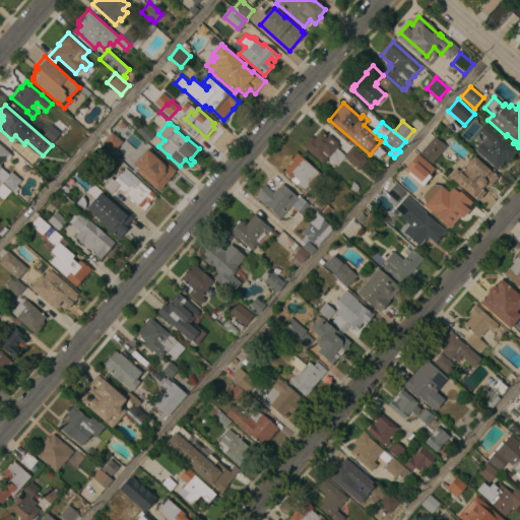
[(142,124),(153,135),(146,142),(135,132),(142,124)]
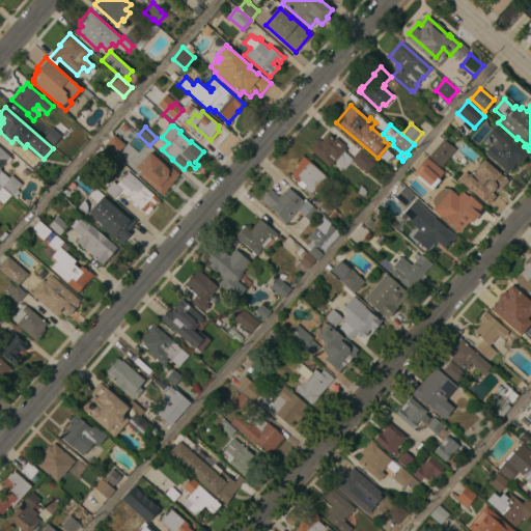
[(52,128),(61,136),(53,145),(44,137),(52,128)]
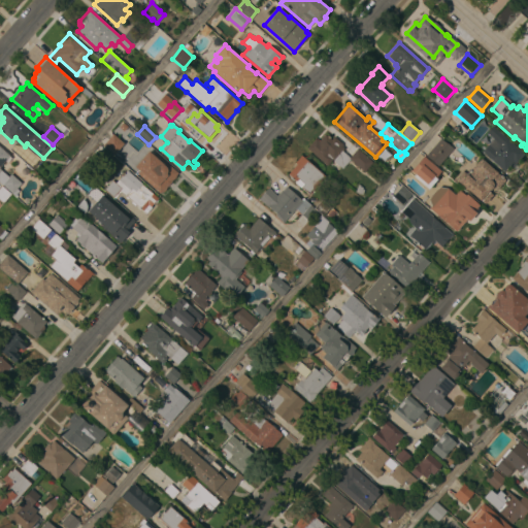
[(523,154),(512,167),(508,165),(502,171),(464,137),(473,128),(484,136),(487,132),(491,136),(497,130),(523,154)]
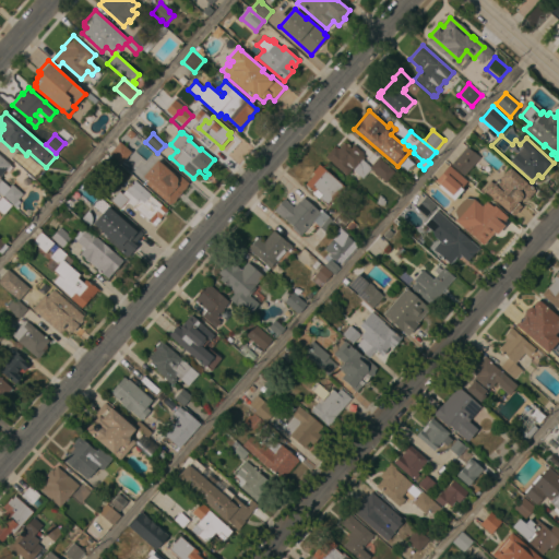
[(107,153),(119,163),(129,150),(117,141),(107,153)]
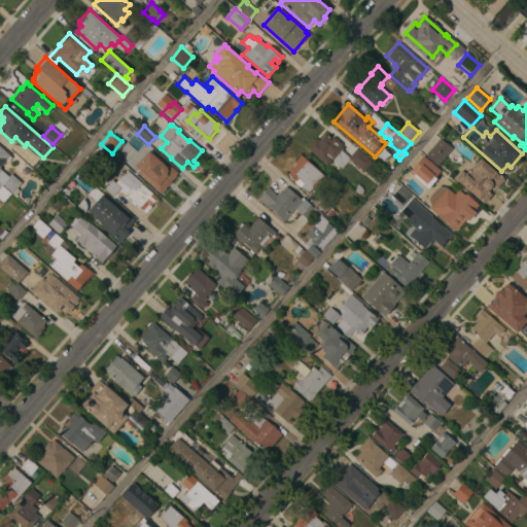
[(349,156),(350,159),(342,168),(331,160),(326,165),(306,147),(315,138),(315,139),(316,138),(319,140),(324,134),(330,139),(334,136),(343,145),(342,146),(344,148),(342,150),(349,156)]
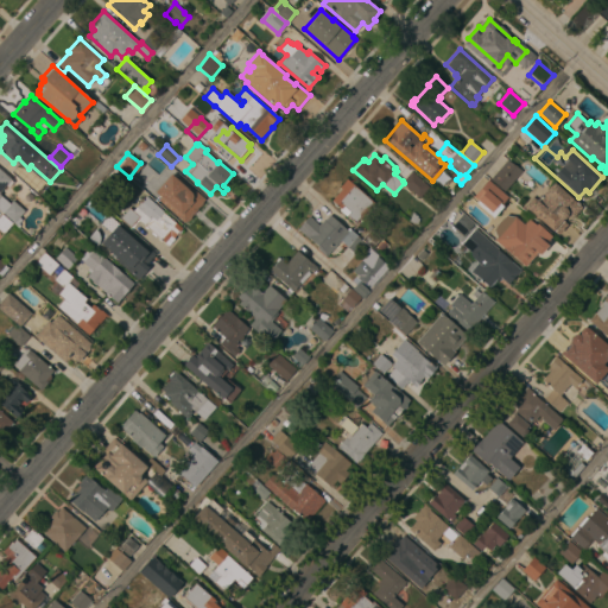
[(514,165),(521,171),(505,191),(491,179),(507,160),(514,165)]
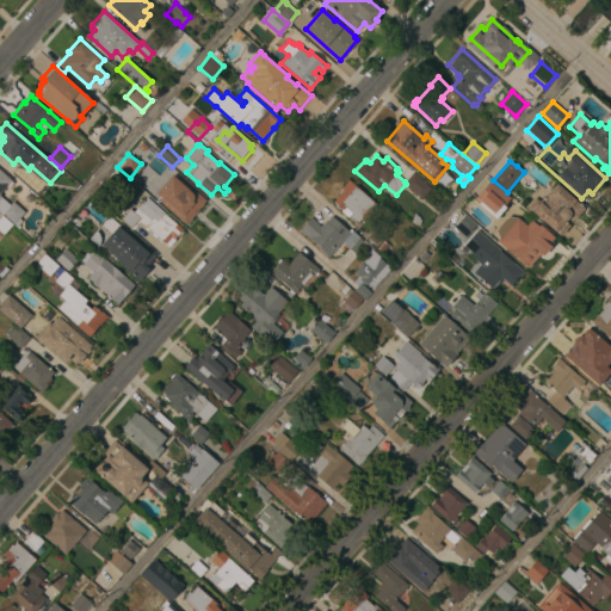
[(150,178),(141,189),(131,179),(141,168),(150,178)]
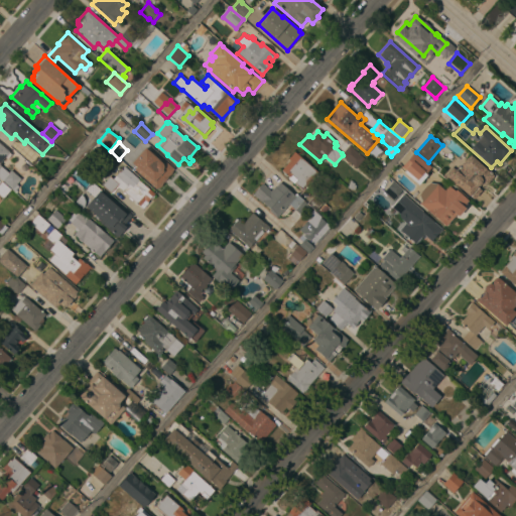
[(0,143),(9,152),(0,161),(0,165),(8,172),(10,169),(21,178),(16,184),(18,186),(14,191),(10,188),(2,180),(0,178),(0,143)]
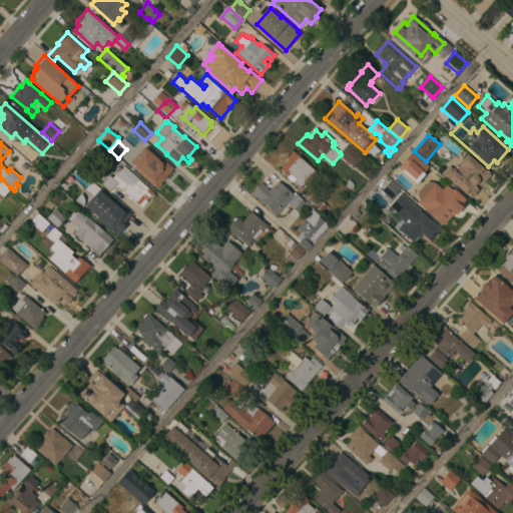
[(340,152),(347,144),(362,157),(355,166),(341,154),(340,152)]
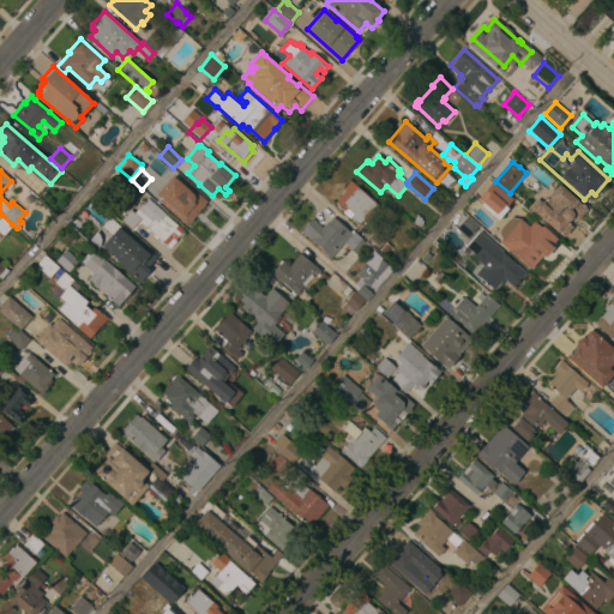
[(194,193),(196,192),(206,202),(205,204),(208,206),(203,211),(200,209),(199,211),(196,209),(194,210),(191,208),(187,211),(191,215),(190,215),(192,217),(188,222),(186,220),(185,221),(178,214),(179,212),(168,203),(170,200),(162,193),(163,192),(157,187),(163,180),(167,182),(174,175),(194,193)]
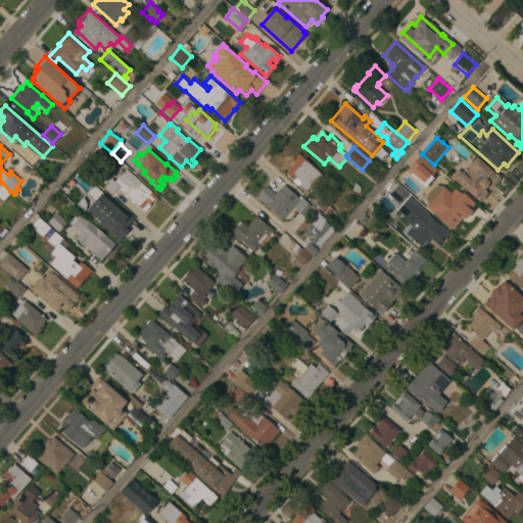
[(322,175),(306,193),(292,181),(293,179),(285,173),(293,162),(292,161),(298,153),(322,175)]
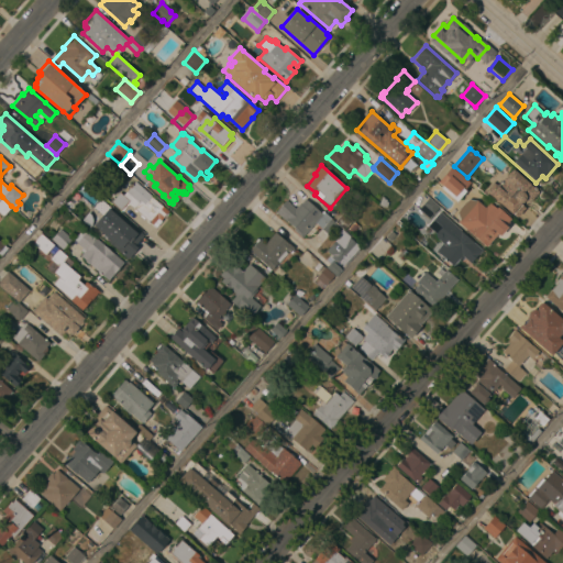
[(468,181),(456,197),(455,196),(454,197),(441,185),(438,183),(451,167),(468,181)]
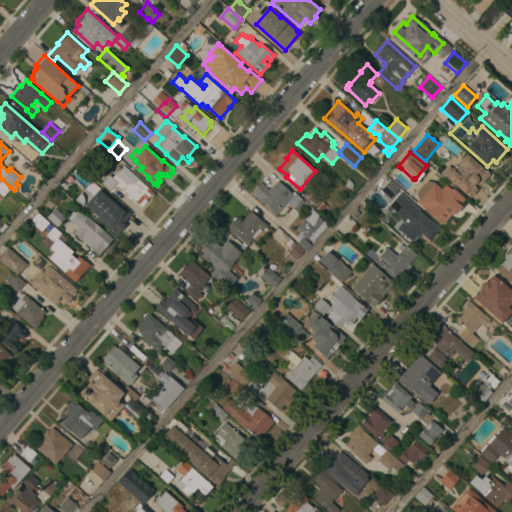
[(482,184),(477,180),(477,182),(475,184),(474,185),(472,185),(477,189),(470,197),(466,193),(465,194),(444,177),(445,177),(441,174),(448,166),(452,169),(465,154),(482,168),(482,169),(489,175),(482,184)]
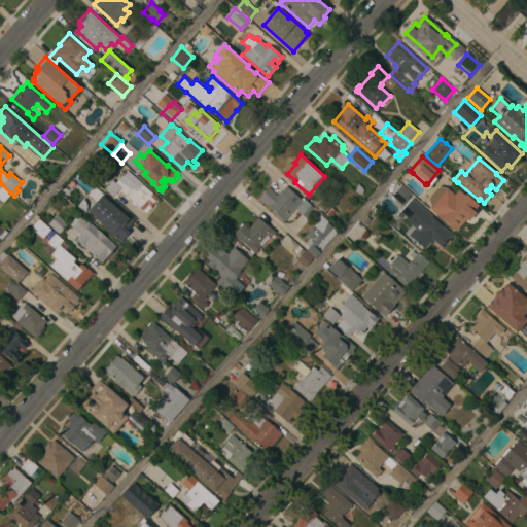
[(157,198),(155,199),(157,201),(155,203),(154,202),(150,206),(151,207),(145,213),(136,204),(134,205),(131,202),(132,201),(128,198),(127,199),(126,197),(127,196),(119,189),(112,197),(104,189),(112,180),(115,182),(127,170),(157,198)]
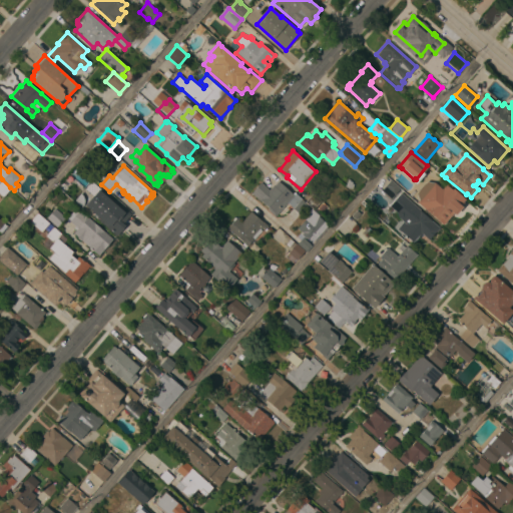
[(10,187),(2,196),(0,194),(0,181),(2,179),(10,187)]
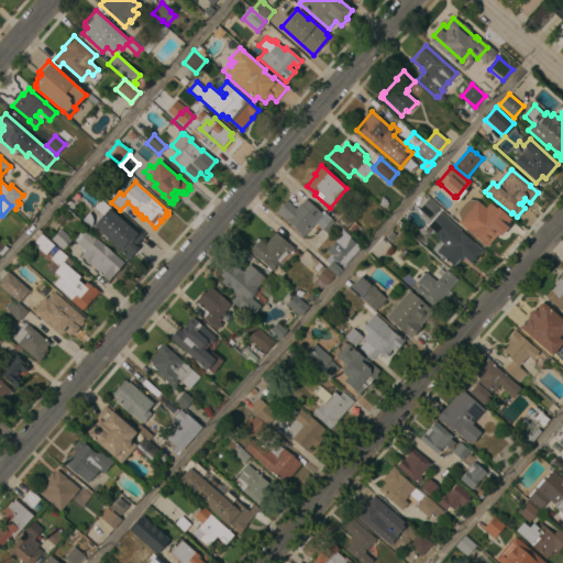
[(103,198),(114,207),(103,219),(94,210),(103,198)]
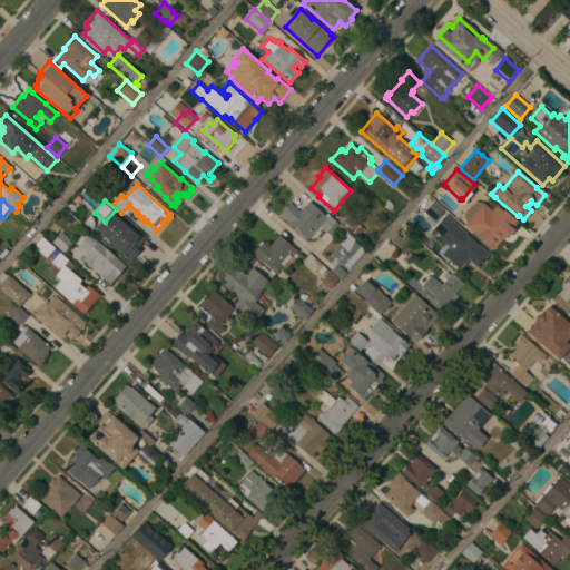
[(444,209),(434,222),(423,212),(434,200),(444,209)]
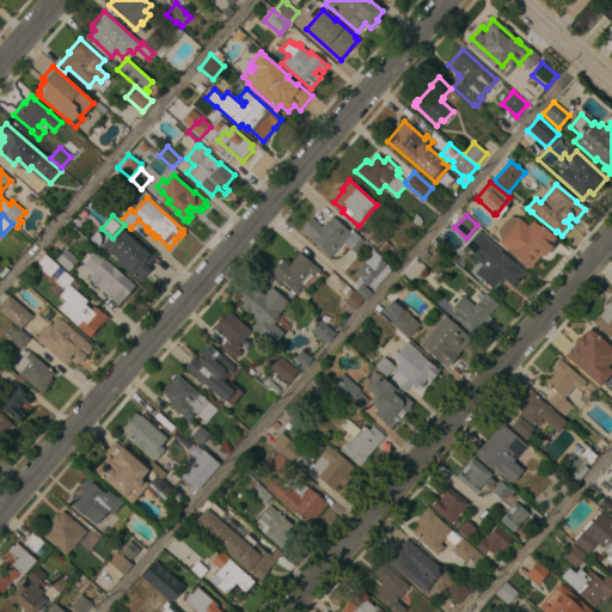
[(311,218),(322,226),(325,221),(326,222),(332,216),(349,231),(350,228),(360,237),(350,249),(342,242),(329,258),(320,251),(323,250),(299,231),(311,218)]
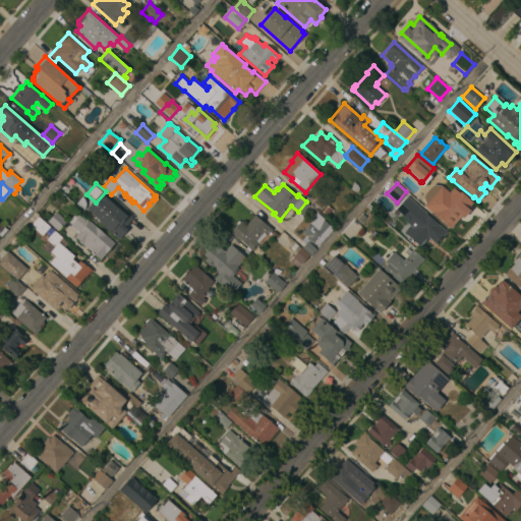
[(449,192),(453,187),(459,192),(460,191),(473,203),(470,206),(471,207),(461,218),(460,216),(449,228),(423,206),(425,204),(422,196),(425,191),(429,187),(433,184),(441,185),(449,192)]
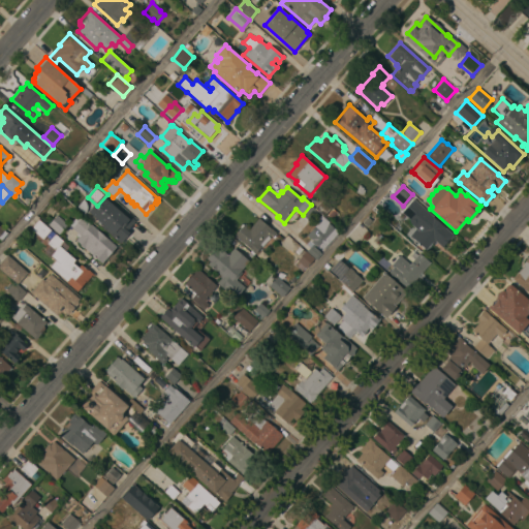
[(434,216),(433,217),(454,235),(449,239),(442,247),(436,242),(434,244),(432,243),(431,244),(432,245),(429,248),(428,247),(426,250),(409,236),(415,228),(411,224),(409,221),(409,219),(402,212),(413,198),(434,216)]
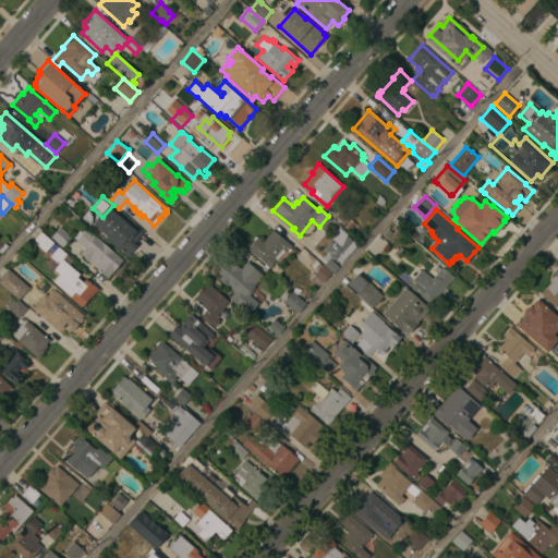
[(138,238),(133,243),(134,244),(134,246),(133,247),(126,255),(110,241),(112,239),(108,235),(110,232),(112,229),(113,227),(117,226),(119,229),(123,223),(138,238)]
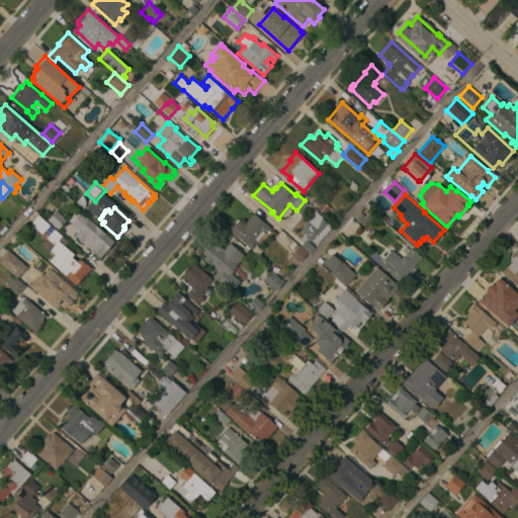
[(66,220),(58,230),(47,220),(56,210),(66,220)]
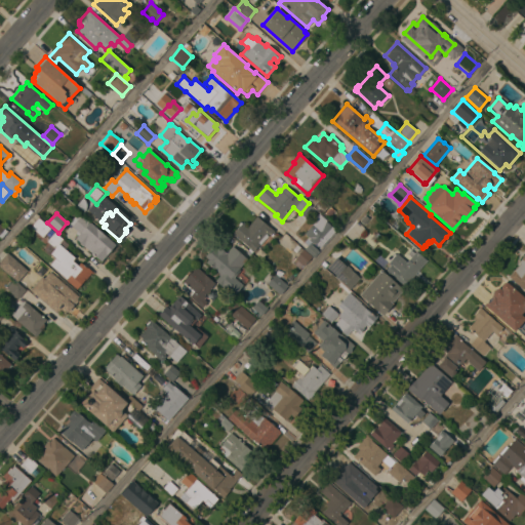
[(95,228),(97,226),(107,234),(106,236),(115,245),(101,261),(83,246),(75,239),(78,236),(76,234),(77,232),(72,227),(72,226),(69,223),(77,213),(80,216),(81,215),(89,223),(95,228)]
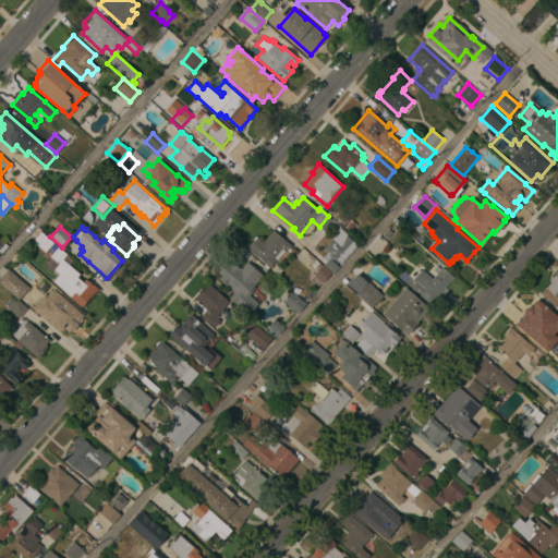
[(339,263),(335,258),(334,259),(328,255),(329,253),(324,249),(335,235),(332,234),(339,227),(347,234),(347,235),(356,244),(339,263)]
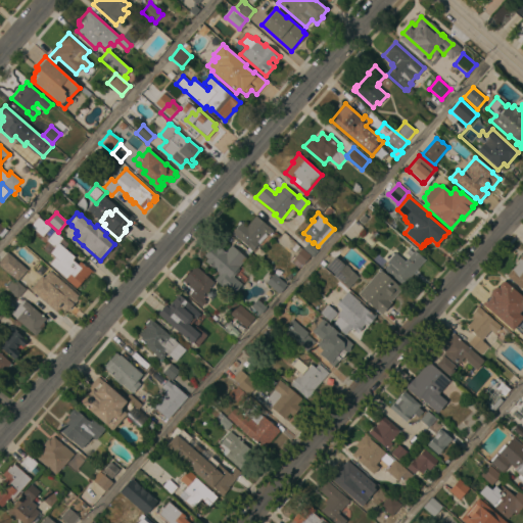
[(255,216),(268,227),(269,226),(273,230),(269,235),(266,232),(265,233),(267,235),(251,251),(248,248),(249,248),(239,239),(238,239),(231,233),(241,222),(246,227),(255,216)]
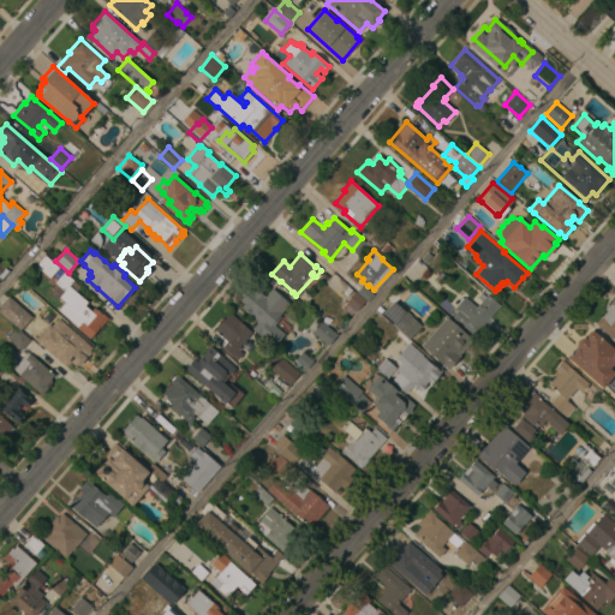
[(59,268),(49,279),(34,266),(45,255),(59,268)]
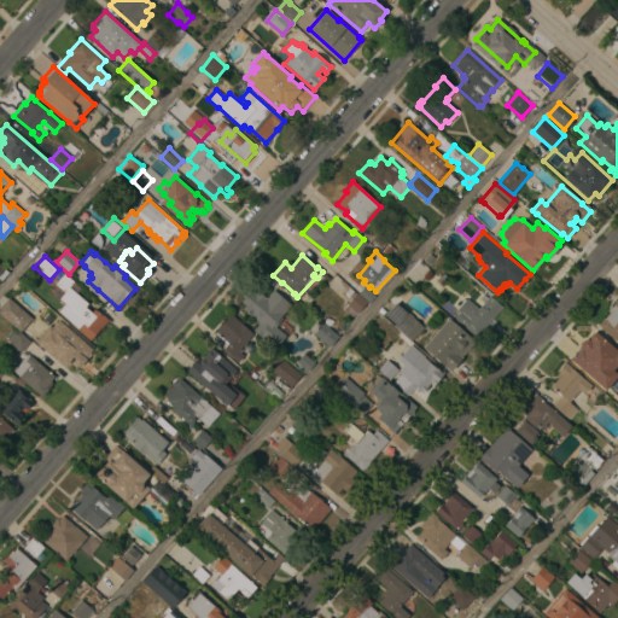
[(89,305),(87,308),(91,312),(94,309),(99,314),(100,313),(110,321),(101,331),(100,328),(89,340),(77,330),(77,328),(58,312),(64,304),(59,299),(57,301),(51,295),(58,287),(54,284),(64,273),(74,283),(70,287),(89,305)]
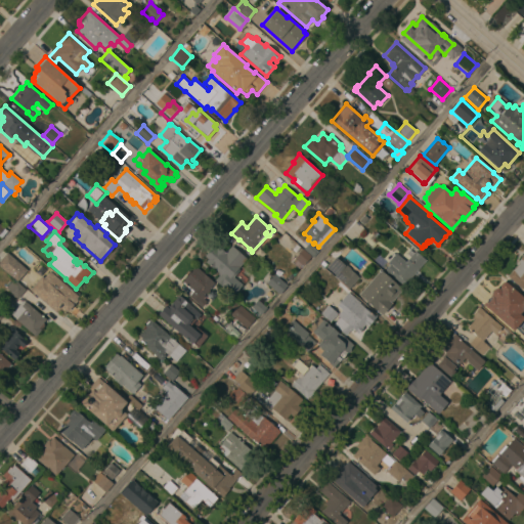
[(317,250),(317,251),(318,252),(313,257),(312,256),(303,265),(302,264),(292,276),(285,270),(292,262),(291,262),(303,249),(309,243),(317,250)]
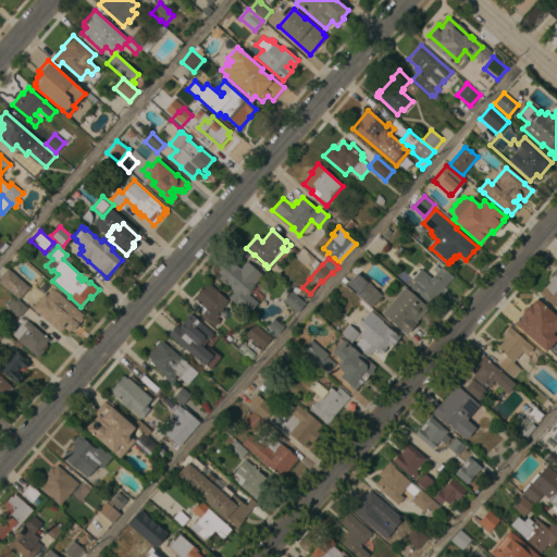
[(262,275),(252,286),(254,287),(248,294),(257,302),(247,314),(229,297),(234,292),(219,279),(221,275),(218,272),(226,262),(230,265),(233,262),(239,269),(246,261),(262,275)]
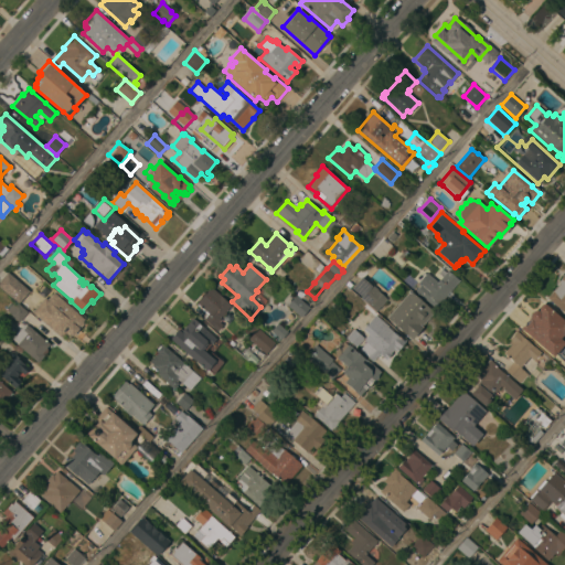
[(434,309),(417,295),(418,294),(415,291),(420,285),(418,284),(426,273),(437,283),(443,277),(438,274),(443,269),(446,273),(448,270),(459,280),(434,309)]
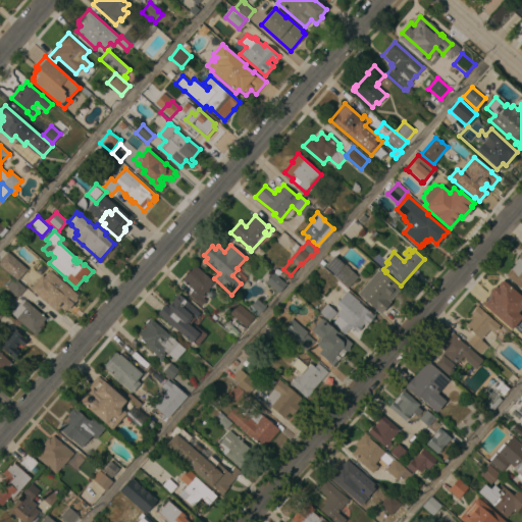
[(16,280),(13,278),(0,266),(0,258),(7,251),(27,269),(16,280)]
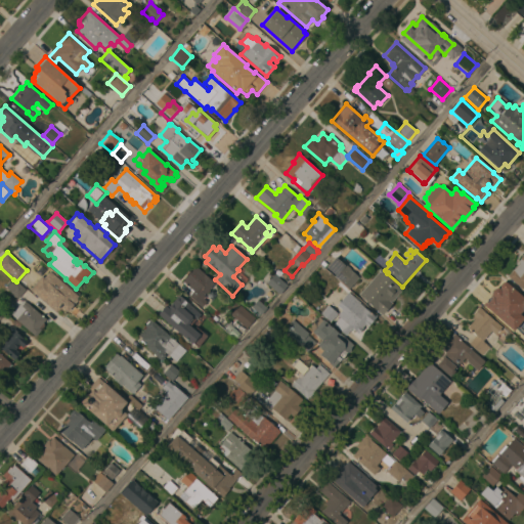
[(523,291),(506,275),(523,254),(523,291)]
